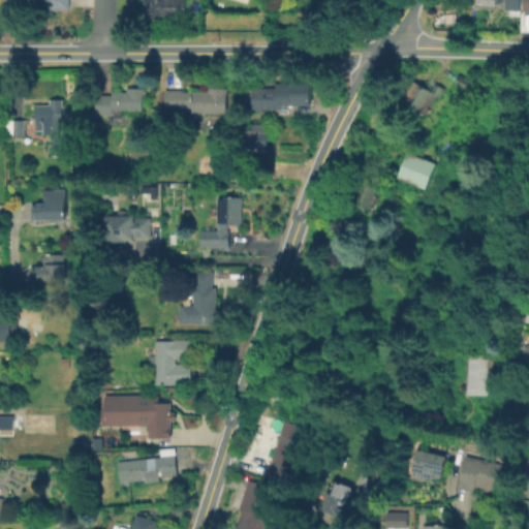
[(69,0),(69,8),(42,8),(42,0),(69,0)]
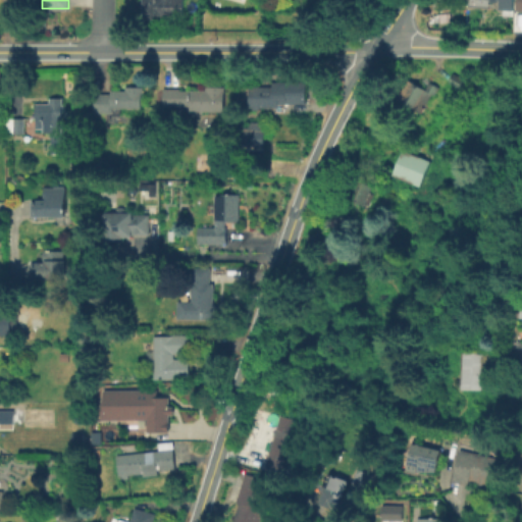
[(185,0),(185,21),(144,20),(144,0),(185,0)]
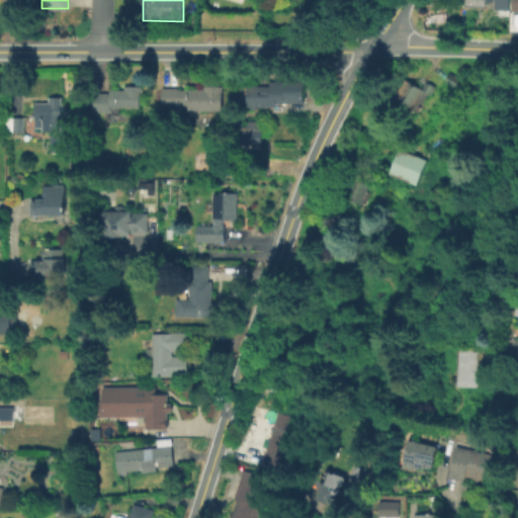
[(509,12),(496,11),(496,4),(488,4),(488,1),(471,0),(517,0),(517,14),(513,14),(514,7),(510,7),(509,12)]
